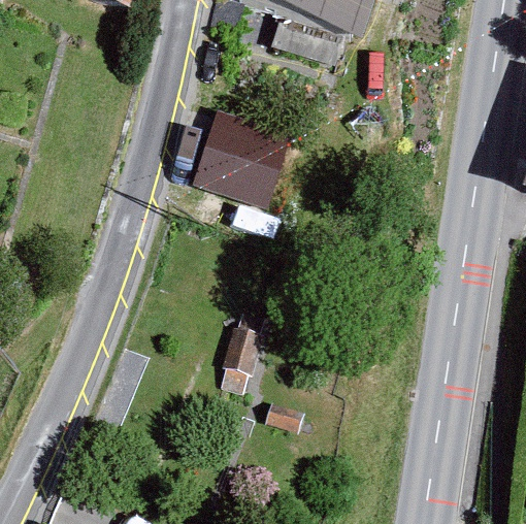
[(92,0),(129,12),(134,0),(92,0)]
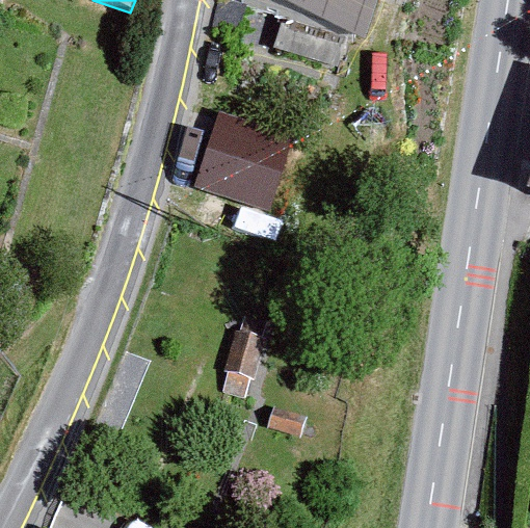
[(219,0),(367,45),(380,0),(219,0)]
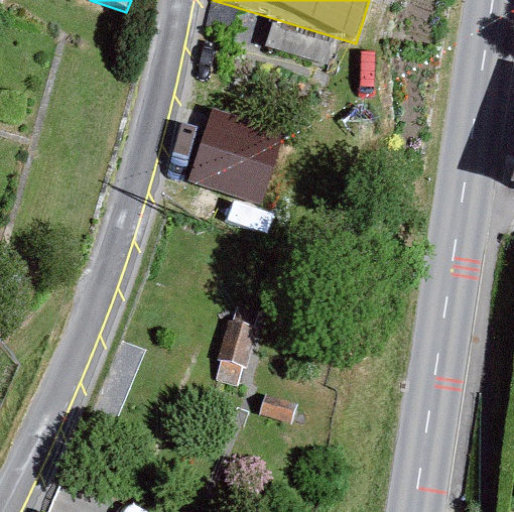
[(285,131),(212,108),(188,182),(260,207),(285,131)]
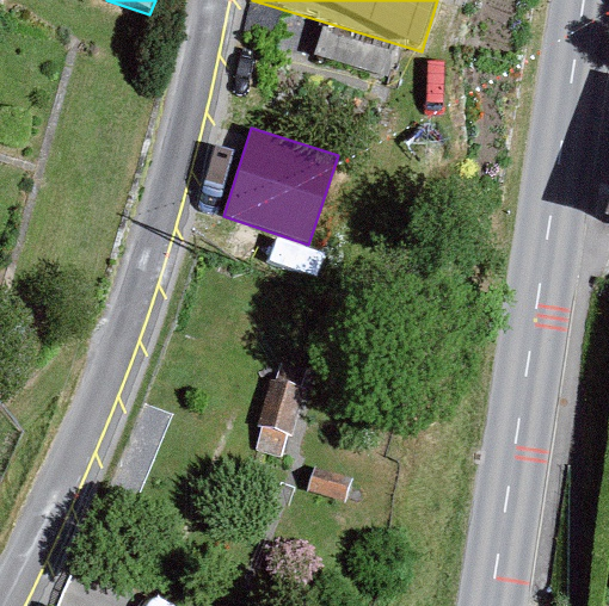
[(305,368),(280,360),(275,379),(268,377),(256,425),(260,426),(256,447),(281,453),(285,433),(290,434),(302,388),(300,387),(305,368)]
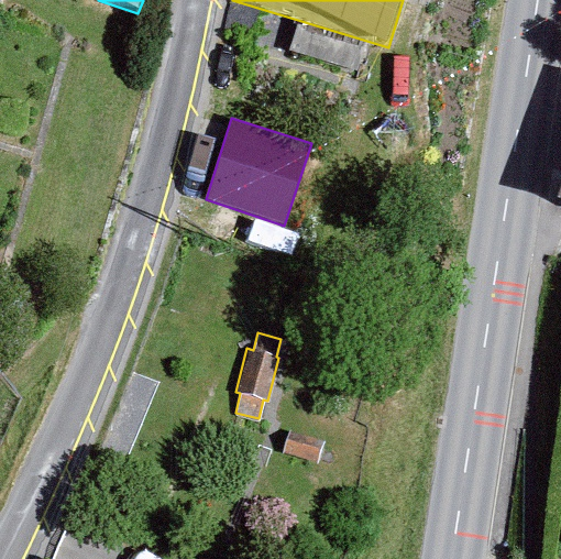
[(321,442),(289,430),(282,451),(315,461),(321,442)]
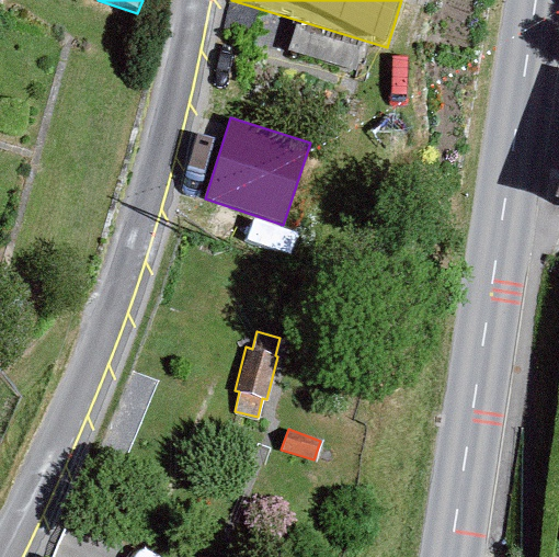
All buildings are outlined.
